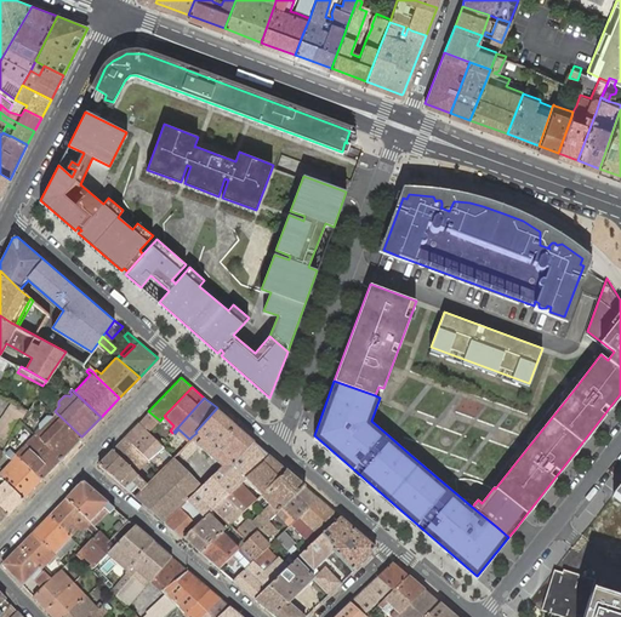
[(22,418),(29,409),(12,399),(0,417),(0,447),(1,449),(6,443),(22,418)]
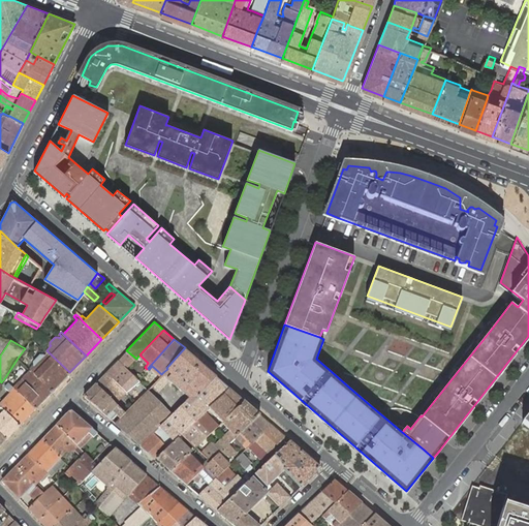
[(216,375),(185,347),(166,368),(167,369),(163,372),(161,374),(156,379),(148,388),(136,400),(125,410),(120,415),(115,421),(141,442),(186,399),(190,404),(194,400),(206,387),(216,375)]
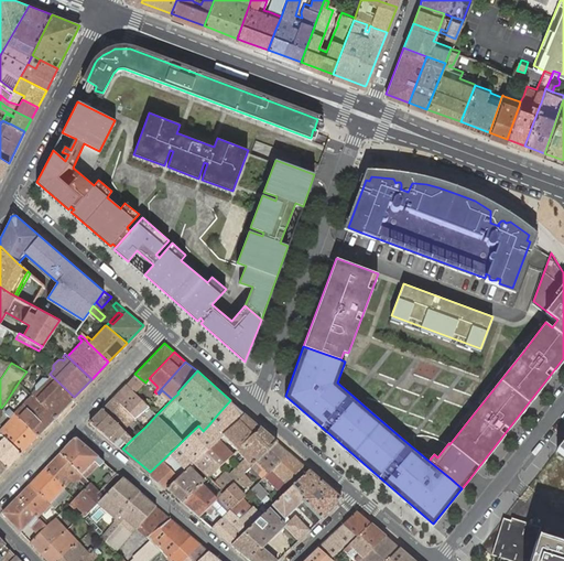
[(145,383),(134,374),(126,383),(137,392),(145,383)]
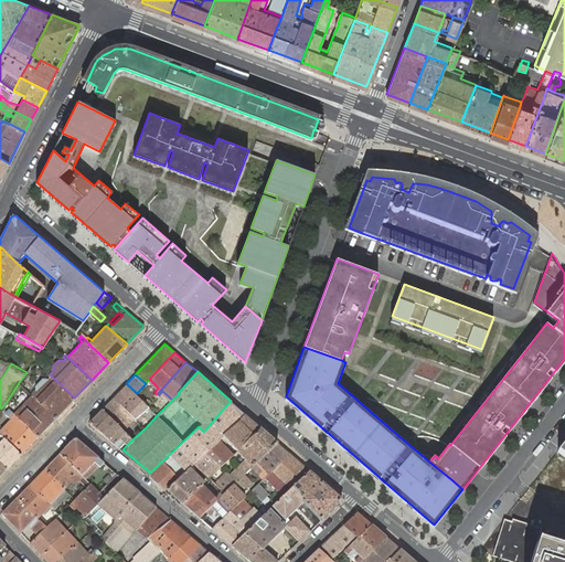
[(56,416),(74,398),(51,375),(49,379),(46,377),(43,377),(36,384),(36,388),(38,389),(33,394),(56,416)]
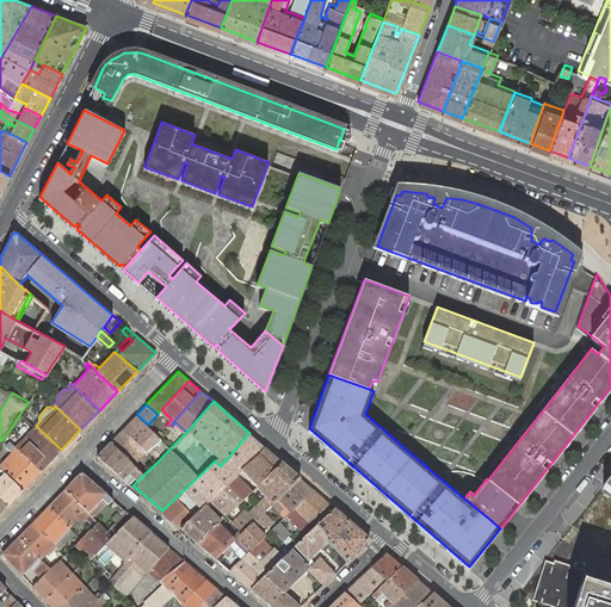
[(148,425),(136,414),(123,428),(144,450),(147,452),(150,448),(147,446),(155,438),(158,440),(160,438),(160,437),(148,425)]
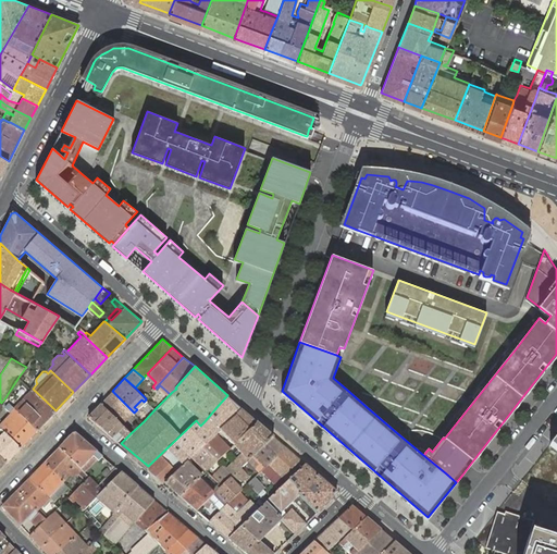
[(38,429),(56,410),(33,389),(15,406),(38,429)]
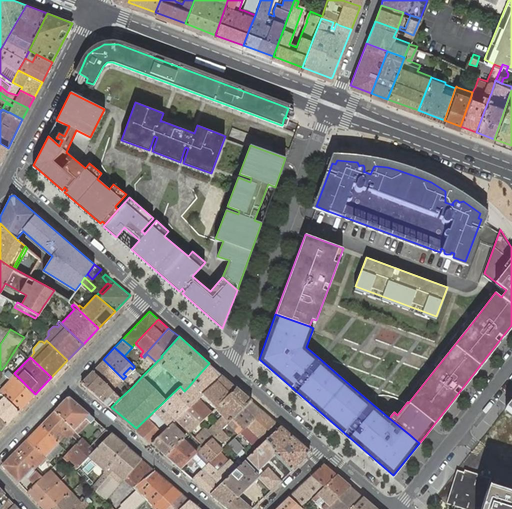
[(93,370),(111,388),(121,377),(103,359),(93,370)]
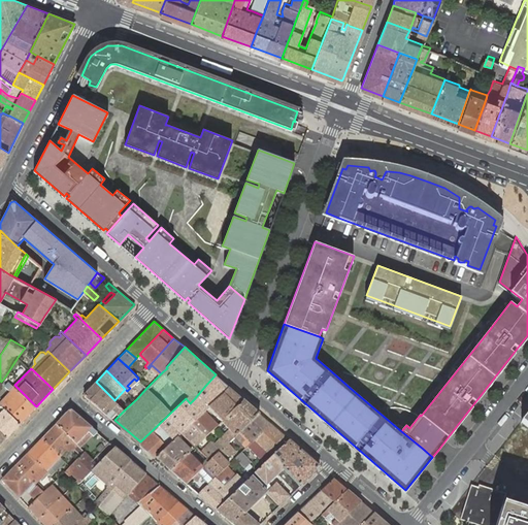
[(219,376),(216,374),(205,386),(194,399),(190,403),(186,398),(140,441),(156,456),(177,434),(182,431),(193,420),(229,386),(219,376)]
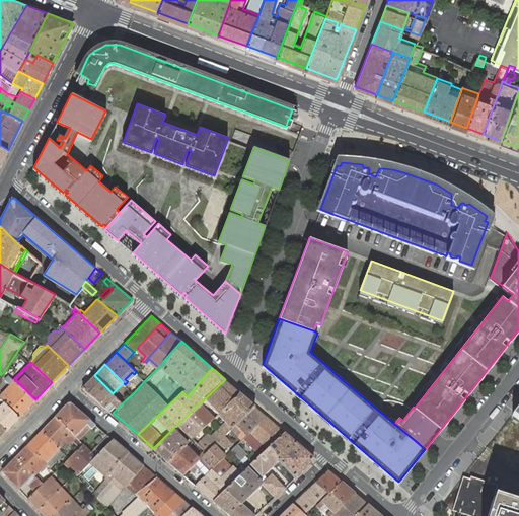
[(19,416),(35,399),(14,378),(9,373),(5,377),(10,382),(0,392),(0,396),(19,416)]
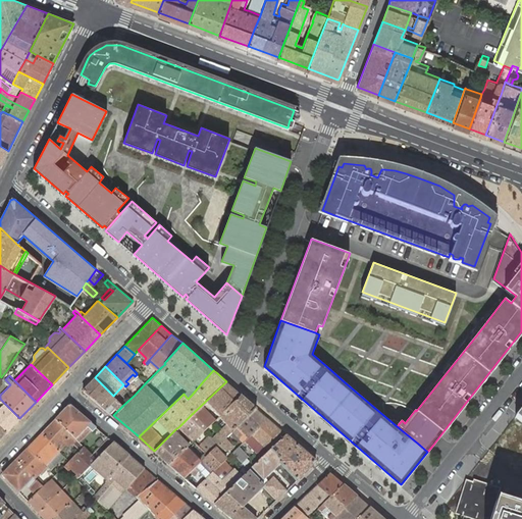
[(115,407),(118,410),(123,405),(113,396),(95,377),(83,390),(110,412),(115,407)]
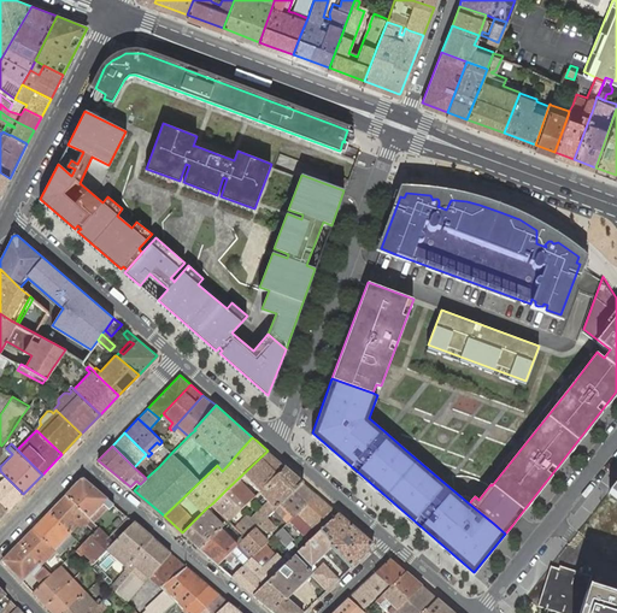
[(159,466),(172,452),(169,448),(154,461),(159,466)]
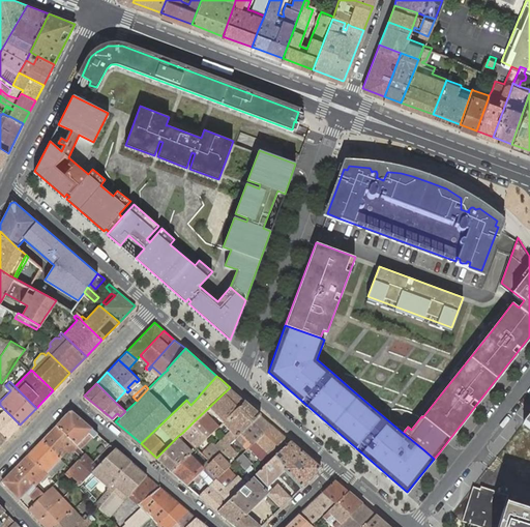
[(244,400),(230,387),(194,421),(207,435),(223,420),(244,400)]
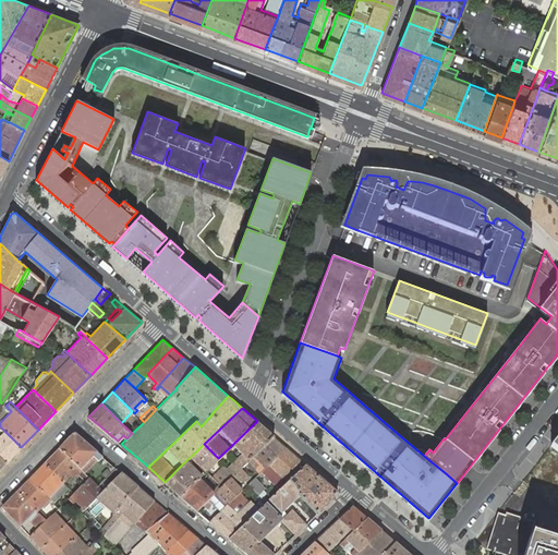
[(274,435),(257,421),(234,443),(243,453),(228,469),(222,465),(213,475),(222,484),(230,477),(231,475),(234,473),(249,459),(274,435)]
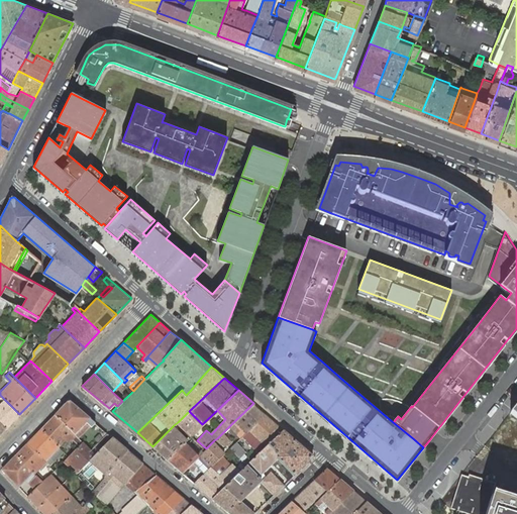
[(0,421),(6,427),(19,414),(0,395),(0,421)]
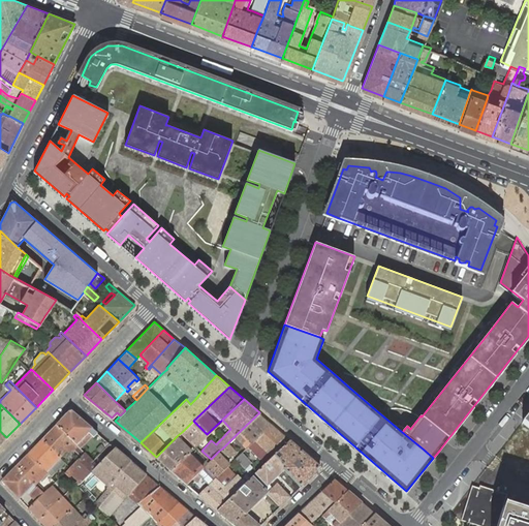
[(70,408),(56,423),(80,445),(92,433),(94,435),(97,431),(70,408)]
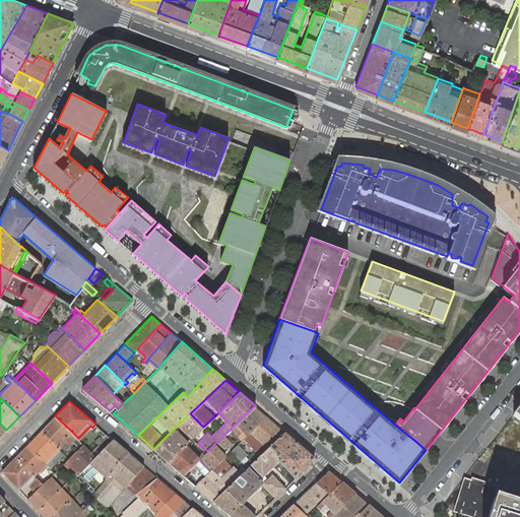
[(266,415),(255,405),(232,428),(218,441),(224,447),(226,445),(230,447),(234,443),(228,437),(236,430),(243,438),(245,436),(266,415)]
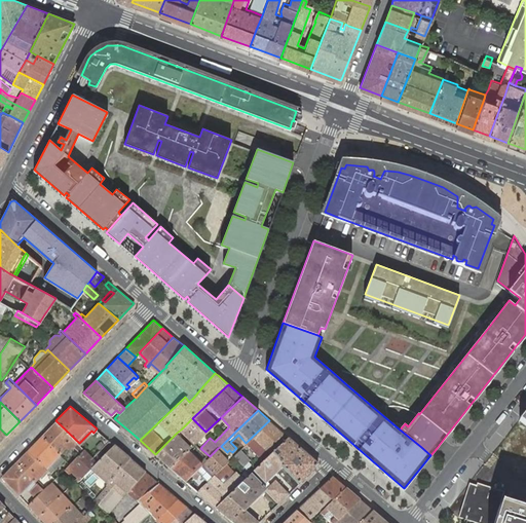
[(205,432),(192,418),(181,430),(194,443),(195,443),(207,432),(205,432)]
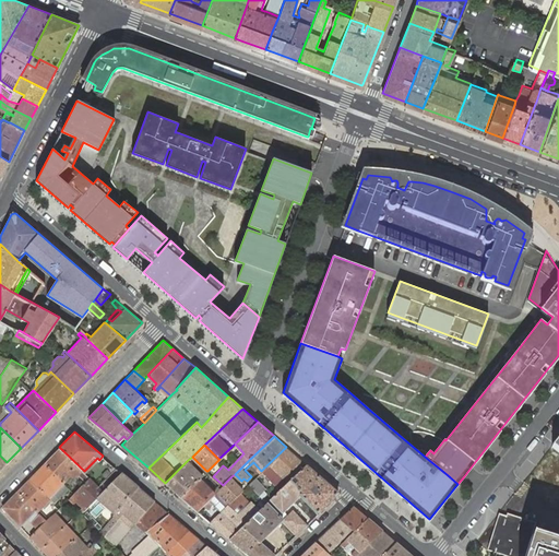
[(84,471),(59,447),(45,462),(63,481),(71,472),(73,474),(76,471),(86,481),(91,476),(84,471)]
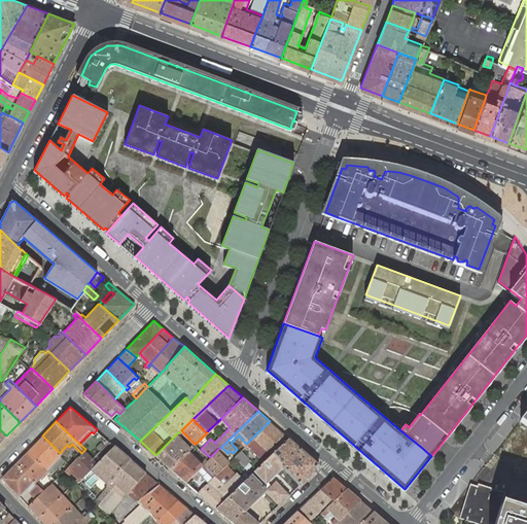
[(289,438),(270,421),(248,442),(246,444),(244,446),(248,449),(251,446),(266,460),(274,452),(289,438)]
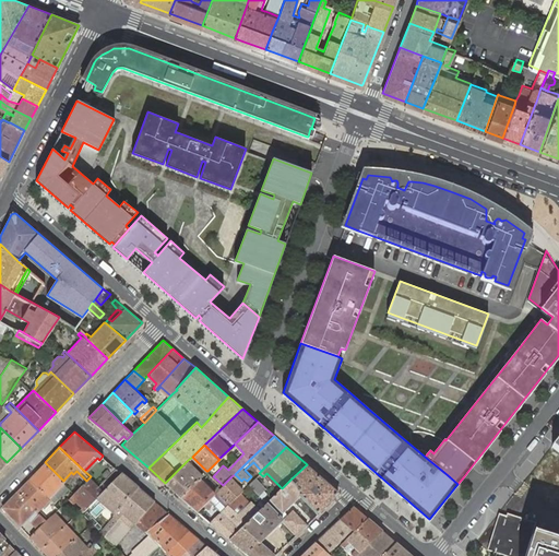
[(188,460),(165,483),(180,496),(202,475),(188,460)]
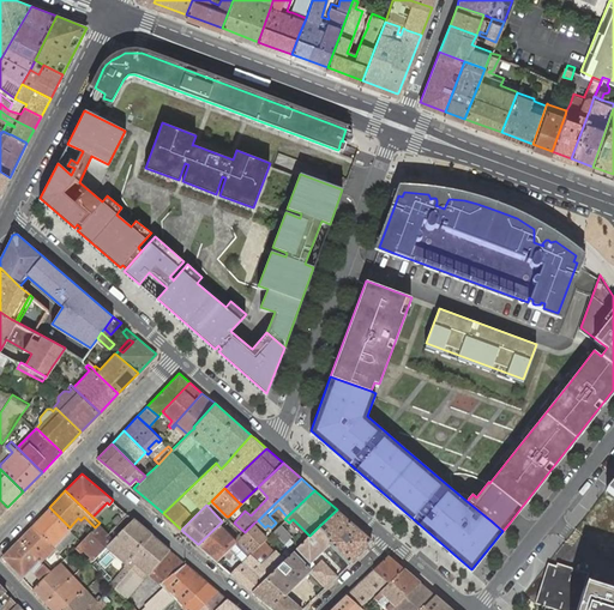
[(70,527),(49,507),(32,524),(53,544),(70,527)]
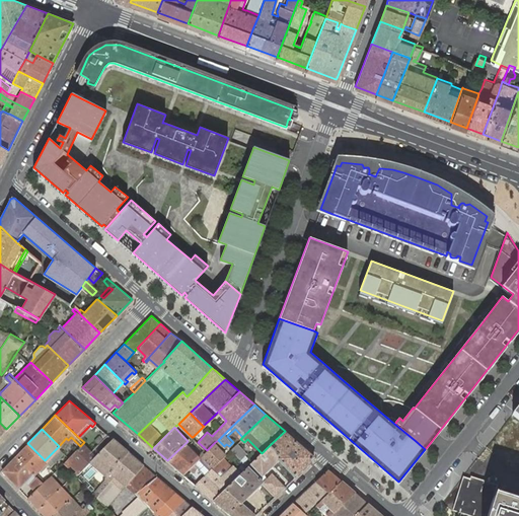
[(313,456),(285,431),(270,445),(281,456),(279,458),(295,475),(313,457),(314,456),(313,456)]
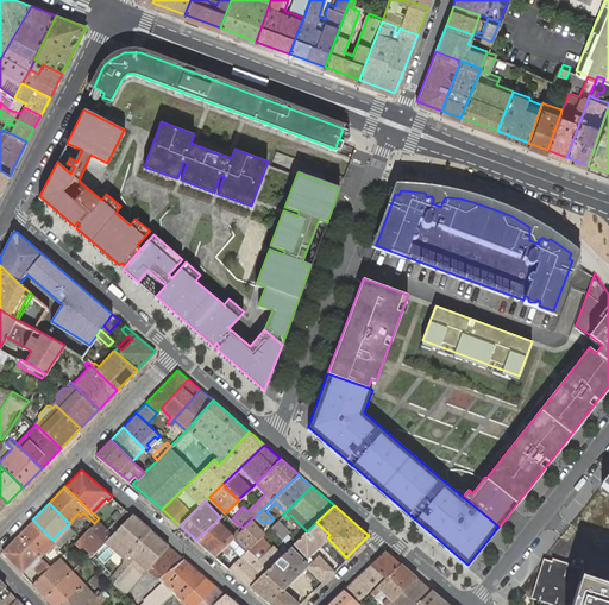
[(151,528),(133,514),(110,536),(106,540),(108,542),(126,558),(131,552),(151,528)]
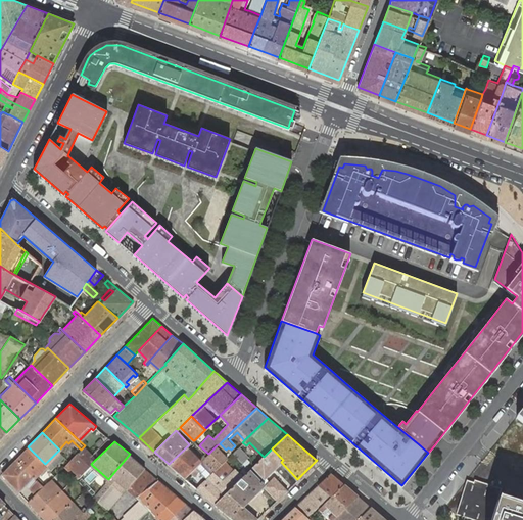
[(189,444),(169,464),(185,477),(191,471),(203,459),(200,456),(198,459),(189,450),(191,446),(189,444)]
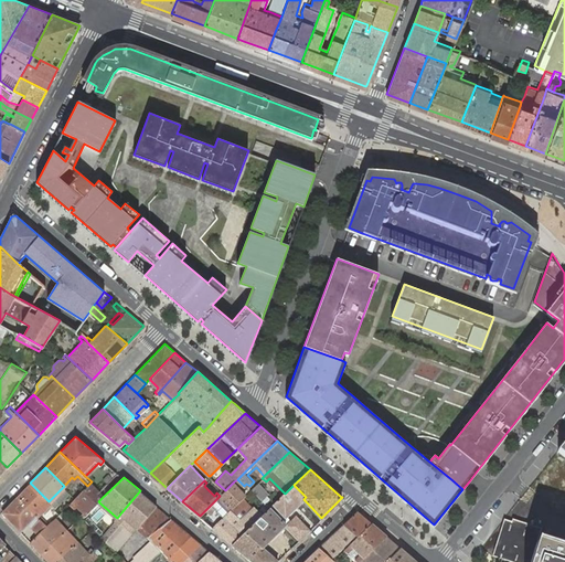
[(96,492),(99,489),(92,481),(87,486),(75,497),(70,502),(74,507),(80,502),(85,509),(83,511),(85,515),(91,509),(98,501),(102,498),(96,492)]
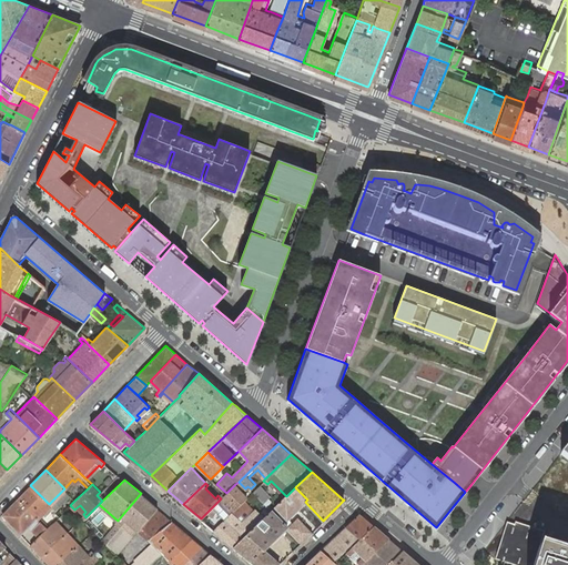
[(260,484),(253,491),(266,504),(265,506),(270,512),(271,511),(274,507),(270,503),(272,501),(269,497),(271,495),(260,484)]
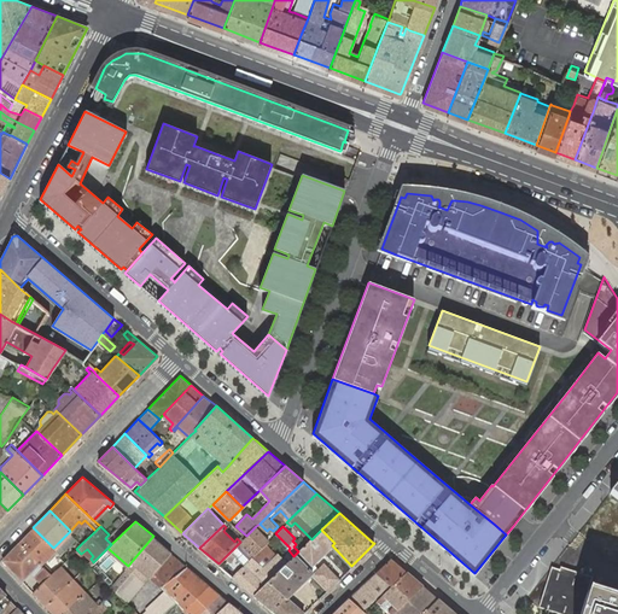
[(18,542),(40,562),(51,551),(53,554),(57,551),(53,548),(33,527),(18,542)]
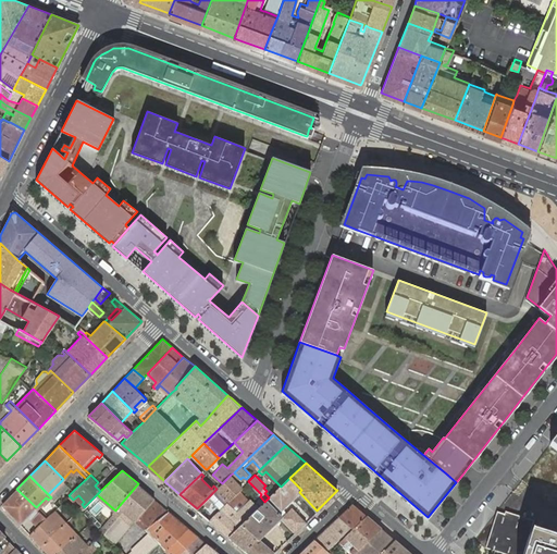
[(242,488),(230,476),(222,483),(217,489),(203,502),(208,506),(214,501),(219,506),(222,504),(223,505),(235,493),(242,488)]
